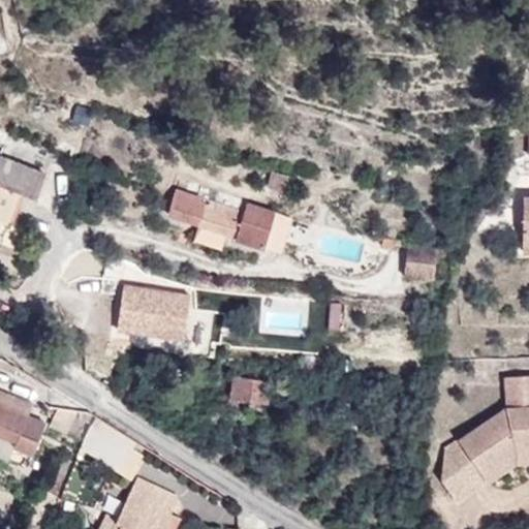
[(36,198),(55,150),(9,131),(0,153),(0,219),(7,222),(20,192),(36,198)]
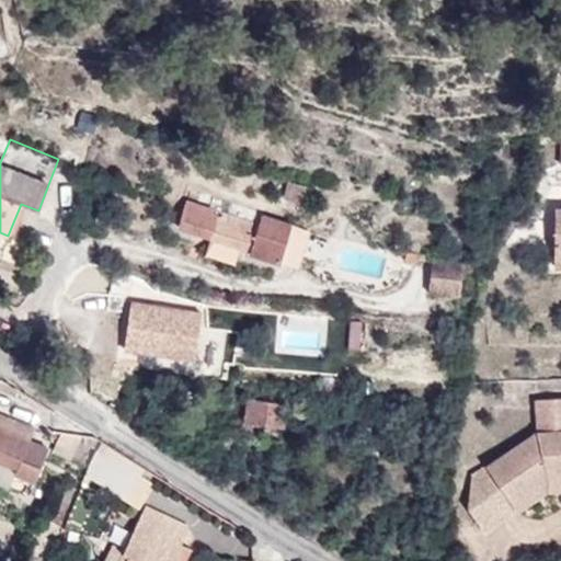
[(302,201),(306,189),(287,183),(285,196),(302,201)]
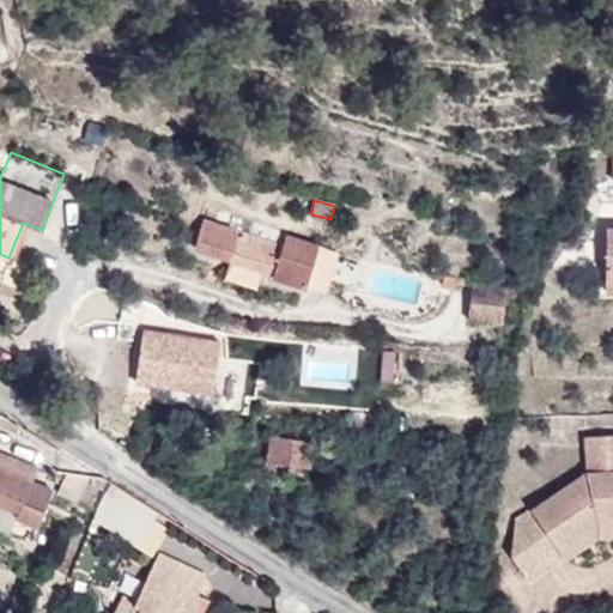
[(317,246),(319,244),(285,235),(286,232),(232,214),(229,228),(206,220),(198,249),(230,259),(223,279),(256,290),(263,269),(274,273),(273,277),(305,287),(305,286),(317,246)]
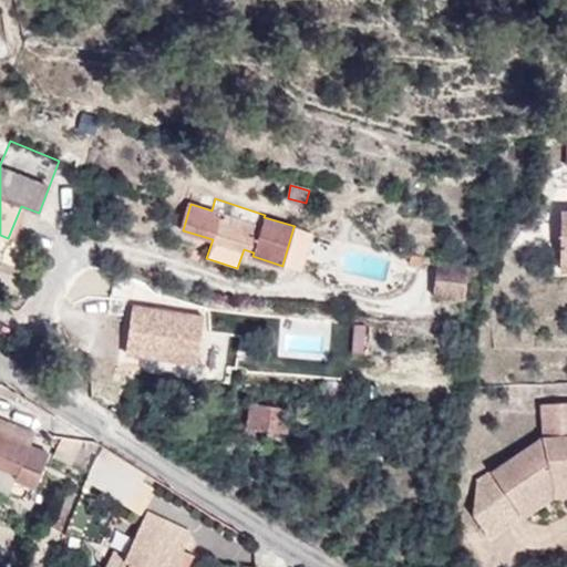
[(302,271),(315,234),(294,227),(282,265),(302,271)]
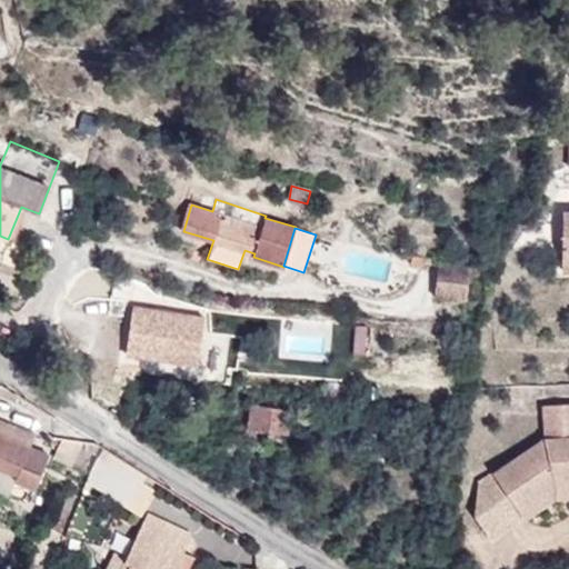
[(421,267),(422,258),(413,256),(411,265),(421,267)]
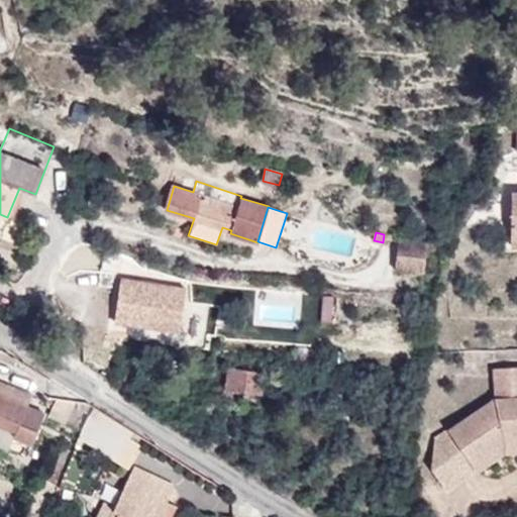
[(424,273),(427,240),(399,238),(396,270),(424,273)]
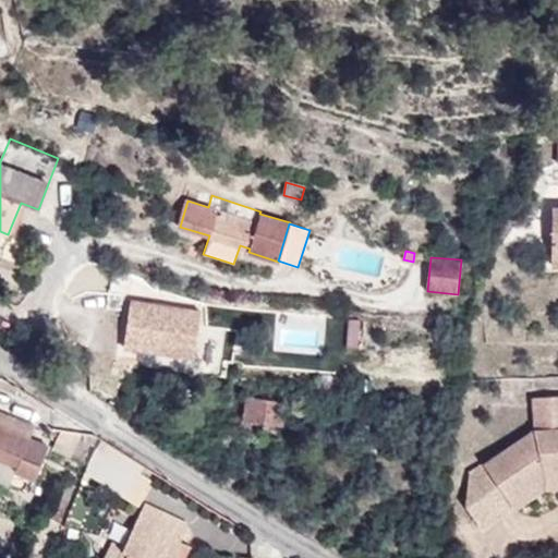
[(120,352),(192,363),(199,310),(129,299),(120,352)]
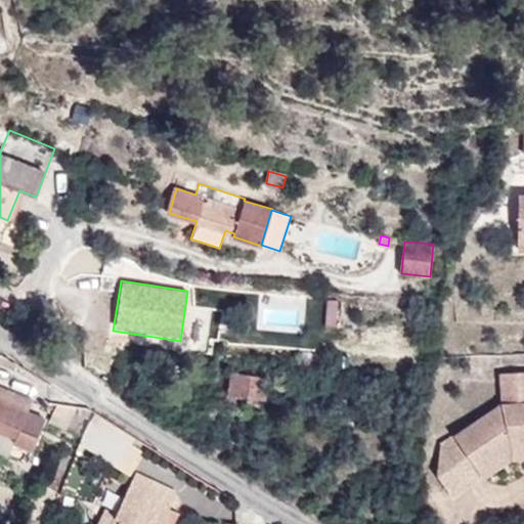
[(523,441),(523,372),(500,374),(503,403),(440,445),(438,474),(449,490),(512,448),(511,442),(523,441)]
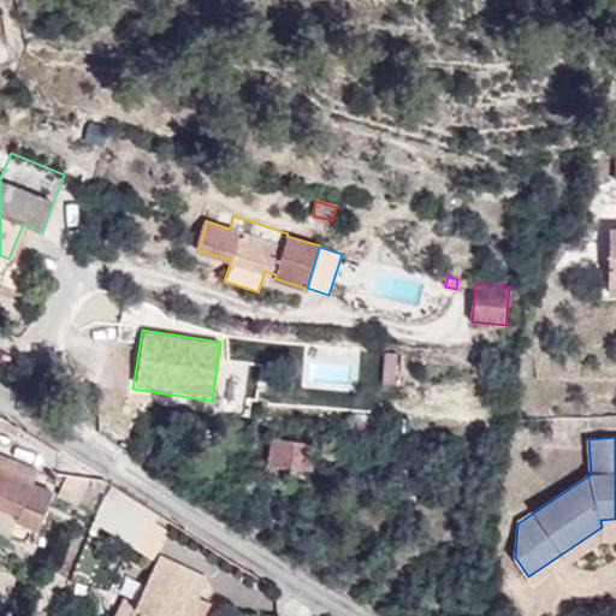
[(311,469),(314,443),(271,438),(268,465),(311,469)]
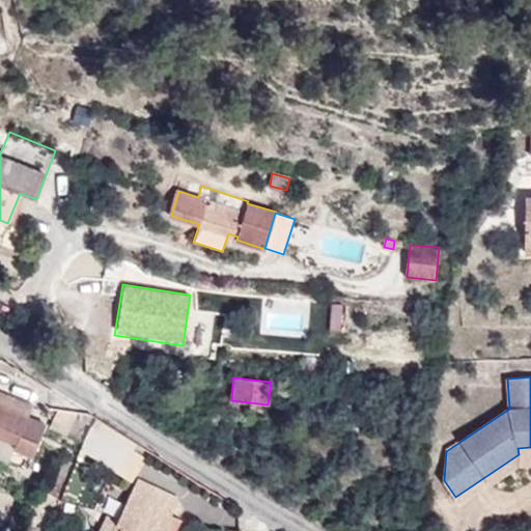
[(46,423),(30,416),(34,406),(0,391),(0,456),(18,464),(20,457),(31,462),(46,423)]
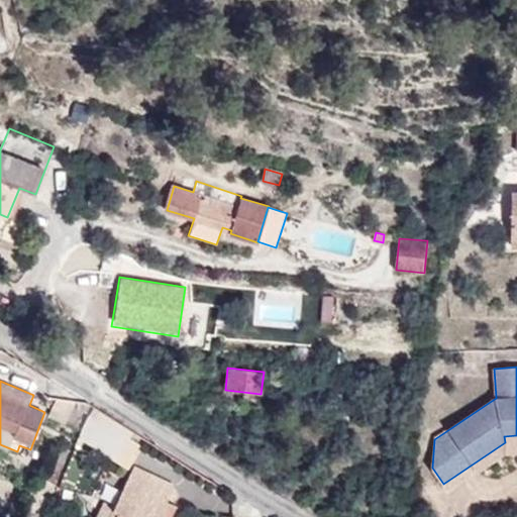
[(516,450),(516,435),(504,436),(505,442),(505,451),(516,450)]
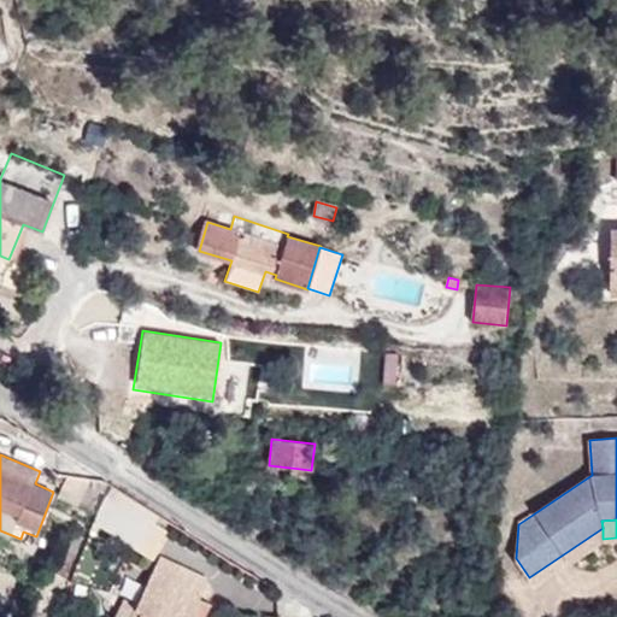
[(534,585),(601,539),(603,539),(603,528),(529,577),(534,585)]
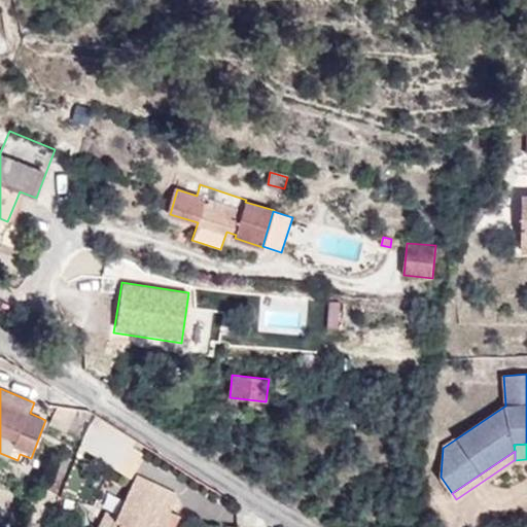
[(31,458),(20,454),(18,460),(29,464),(31,458)]
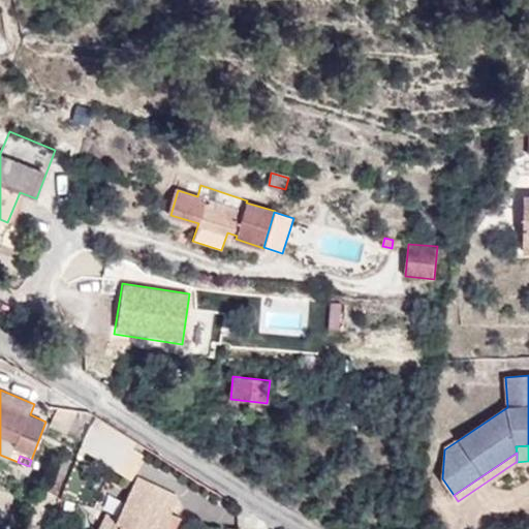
[(60,498),(74,465),(62,457),(43,488),(60,498)]
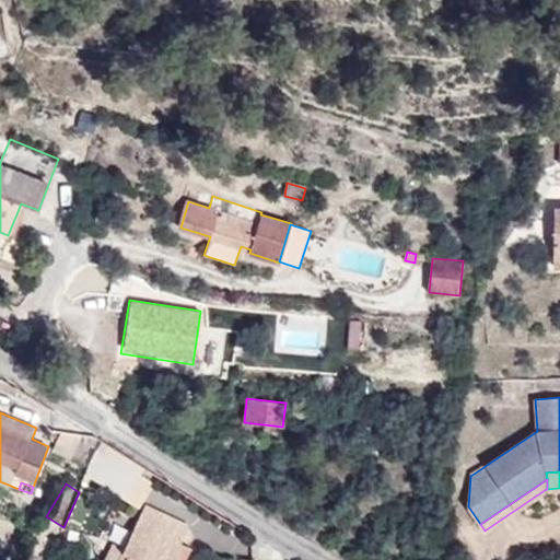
[(189,525),(146,505),(125,548),(113,543),(104,559),(187,559),(193,549),(182,544),(189,525)]
